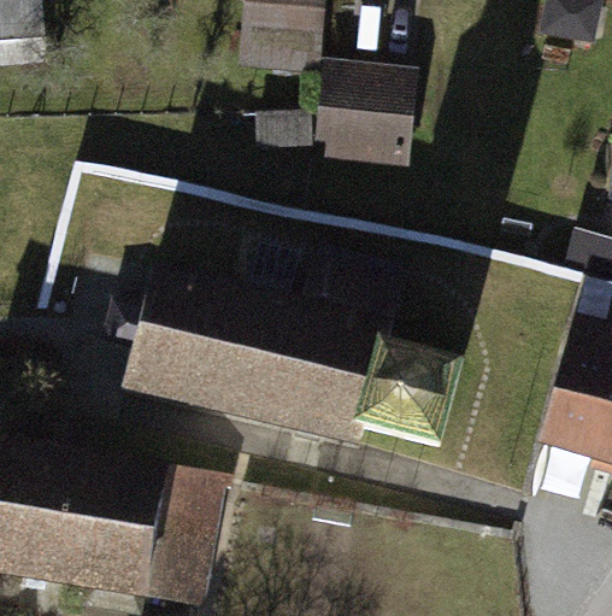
[(0,0),(0,39),(47,36),(45,0),(0,0)]
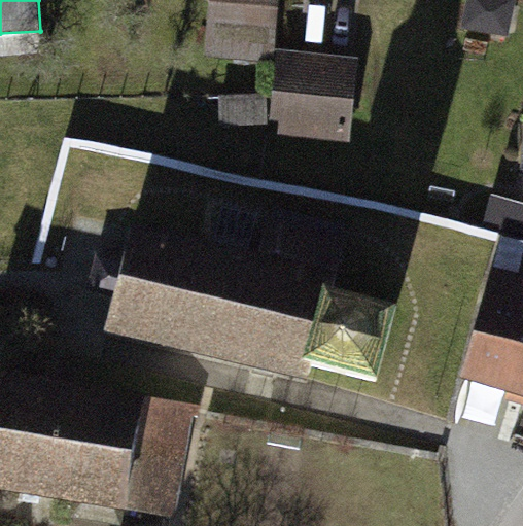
[(207,0),(203,63),(275,68),(277,54),(281,0),(207,0)]
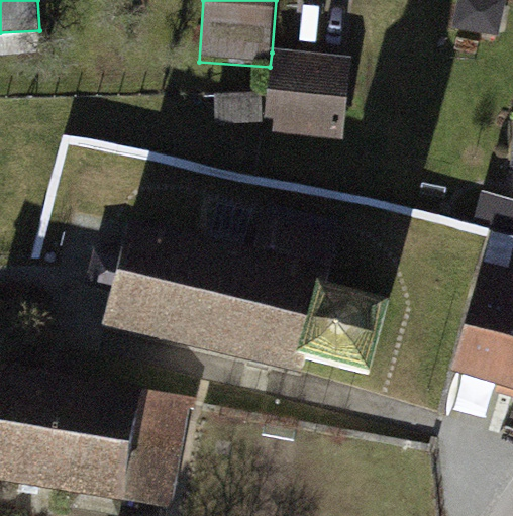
[(347,64),(272,53),(270,67),(261,129),(337,140),(347,64)]
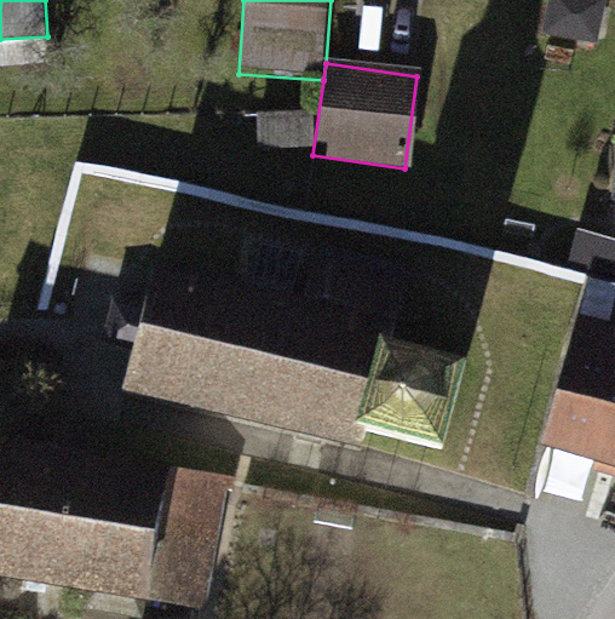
[(156,267),(122,388),(363,450),(368,430),(441,450),(465,364),(389,343),(404,287),(316,263),(304,308),(156,267)]
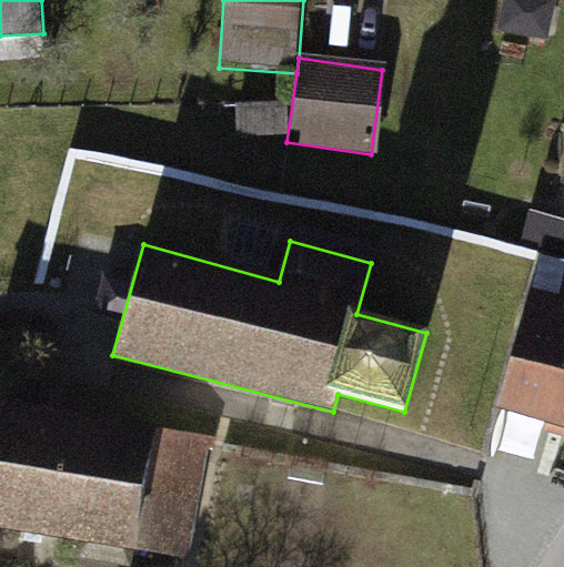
[(563,300),(527,290),(494,408),(563,427),(563,300)]
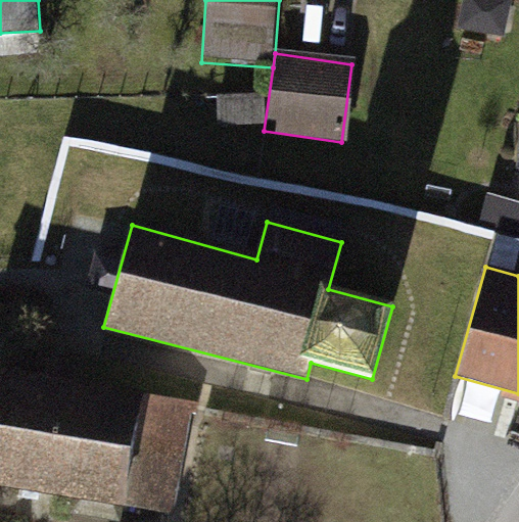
[(198,410),(0,379),(0,491),(182,519),(198,410)]
